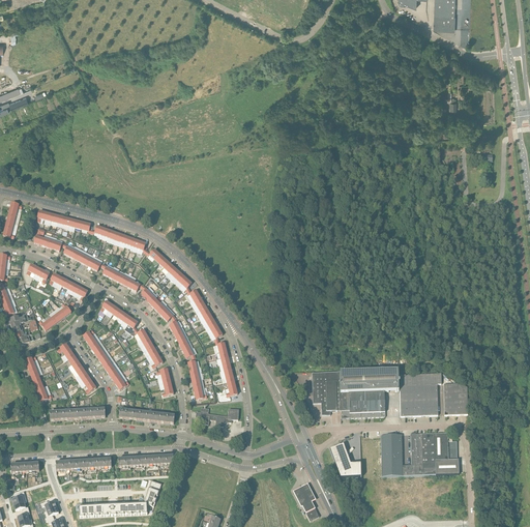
[(437,28),(454,28),(454,0),(434,0),(434,21),(437,21),(437,28)]
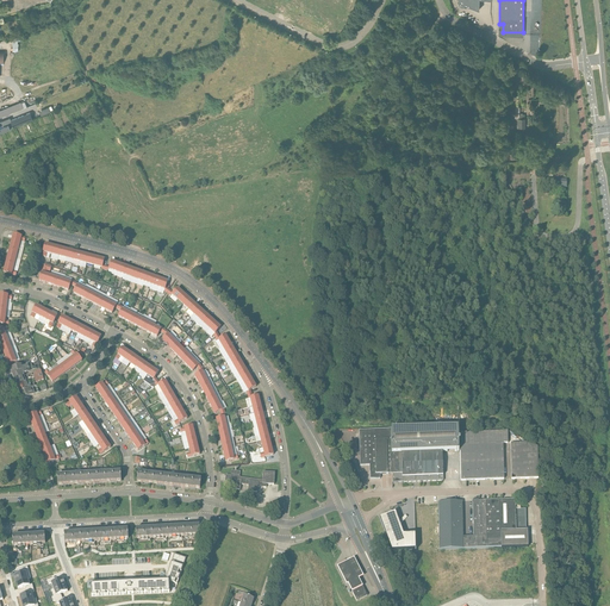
[(515,116),(515,124),(518,124),(518,127),(524,127),(524,124),(524,114),(524,111),(522,111),(522,110),(521,110),(521,111),(518,111),(520,102),(518,102),(518,100),(520,93),(517,93),(517,95),(516,95),(515,110),(515,116)]
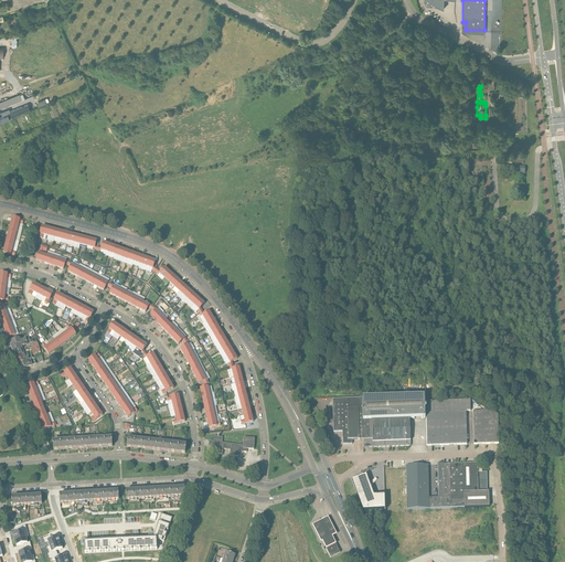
[(9,95),(1,98),(3,105),(11,102),(9,95)]
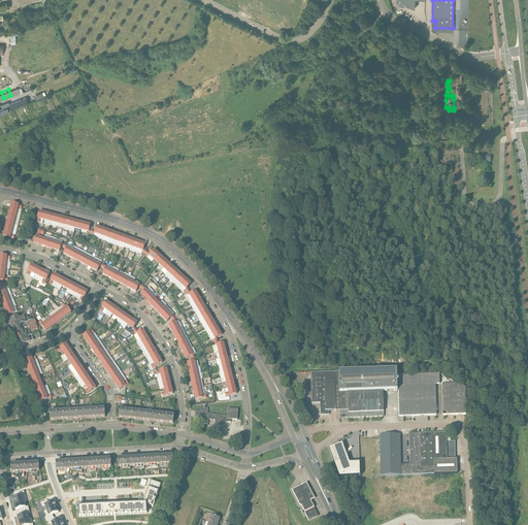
[(28,100),(26,94),(9,101),(11,107),(28,100)]
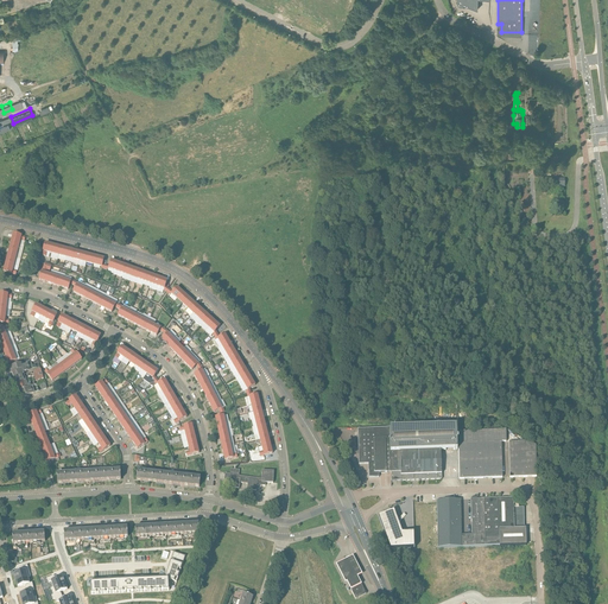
[(11,239),(20,241),(20,237),(24,239),(25,234),(13,230),(11,239)]
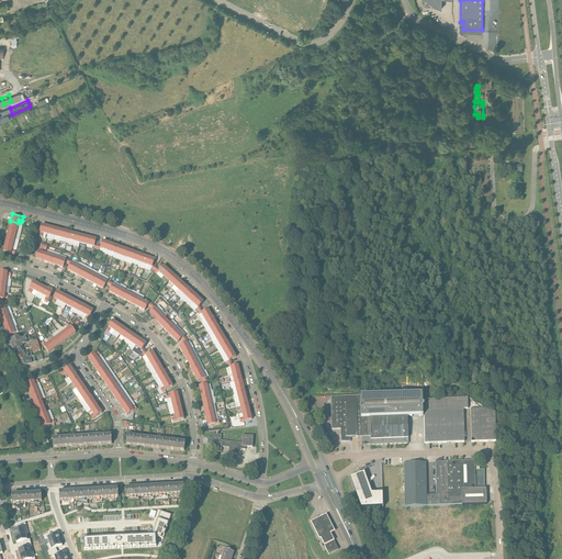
[(9,227),(17,230),(19,223),(10,221),(9,227)]
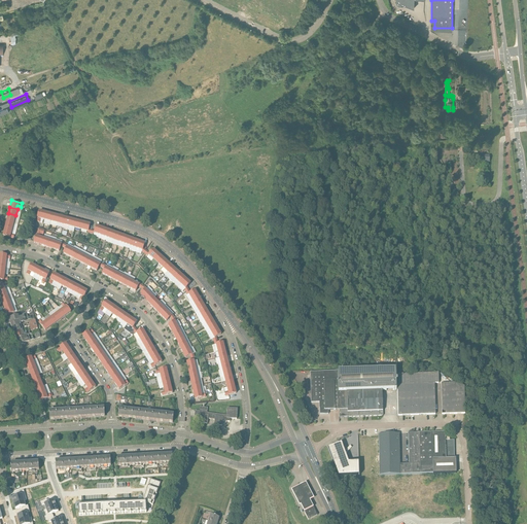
[(41,216),(43,217),(45,210),(39,208),(36,219),(40,219),(41,216)]
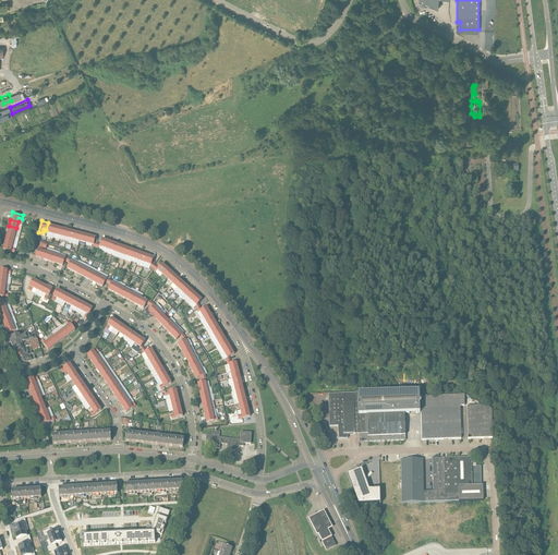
[(46,230),(52,232),(55,224),(48,222),(46,230)]
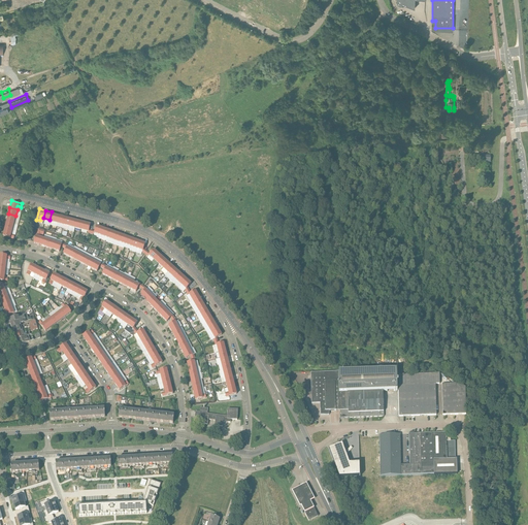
[(50,220),(56,221),(58,214),(52,211),(50,220)]
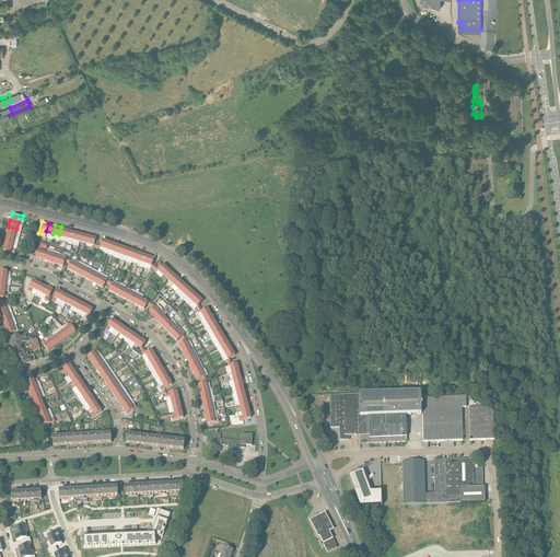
[(7,234),(14,236),(16,229),(9,227),(7,234)]
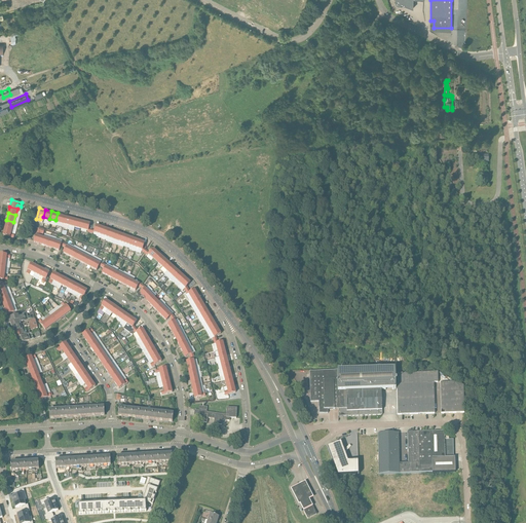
[(55,220),(63,222),(65,215),(58,213),(55,220)]
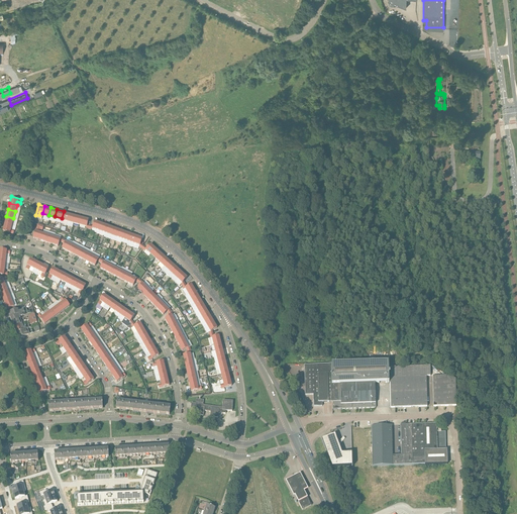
[(62,218),(68,219),(70,212),(64,211),(62,218)]
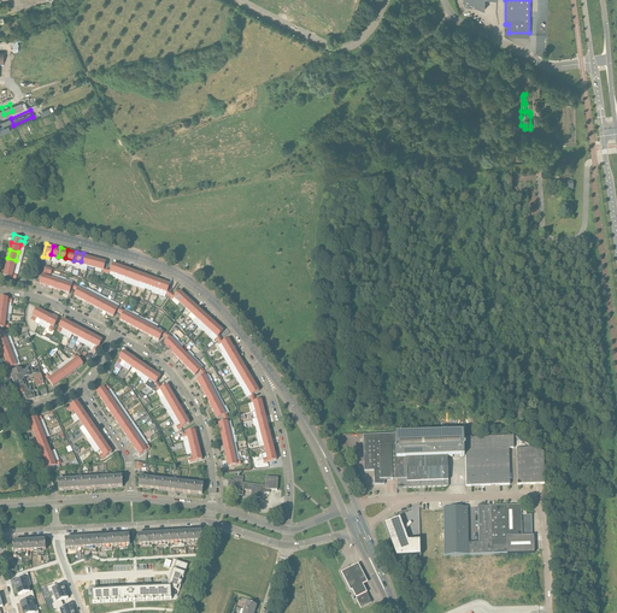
[(81,261),(88,264),(90,255),(83,253),(81,261)]
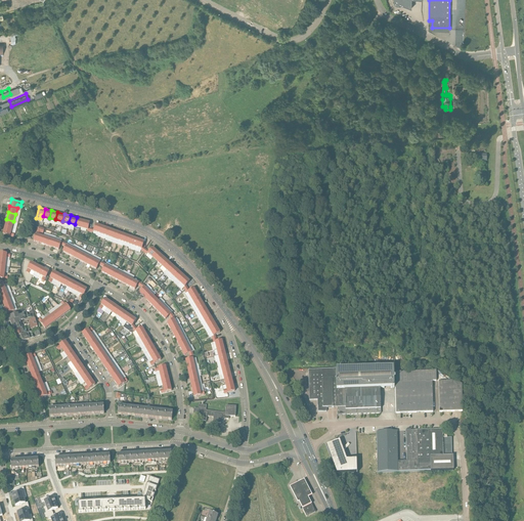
[(75,224),(81,226),(83,218),(77,217),(75,224)]
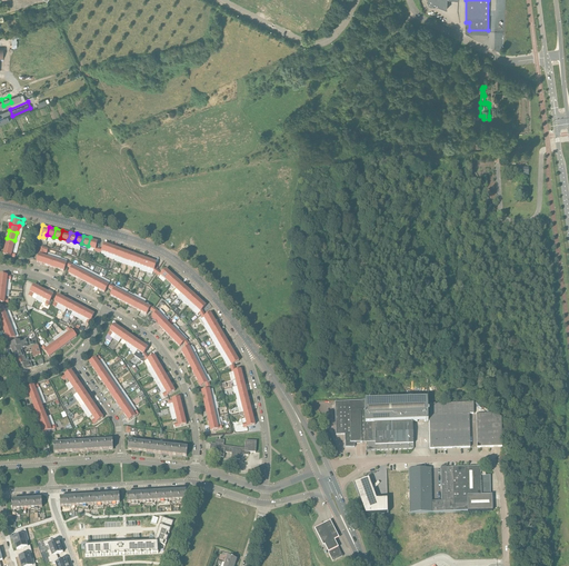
[(98,249),(99,246),(96,245),(97,239),(90,237),(88,246),(95,247),(95,248),(98,249)]
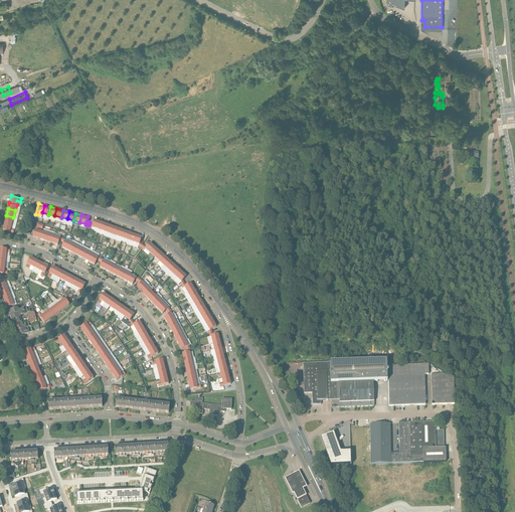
[(4,221),(12,223),(13,217),(6,215),(4,221)]
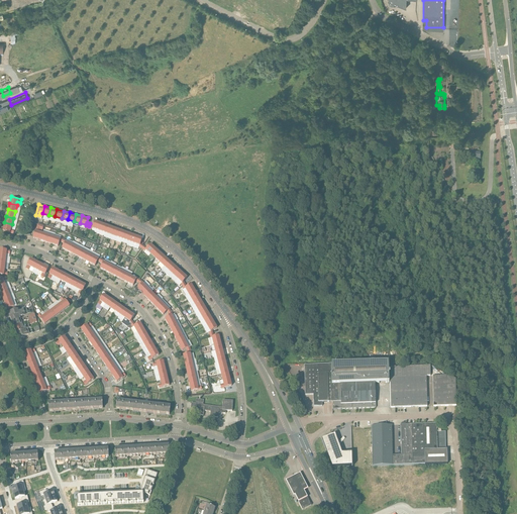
[(92,226),(98,228),(101,221),(95,219),(93,224),(90,223),(89,226),(90,226),(90,228),(91,229),(92,227),(92,226)]
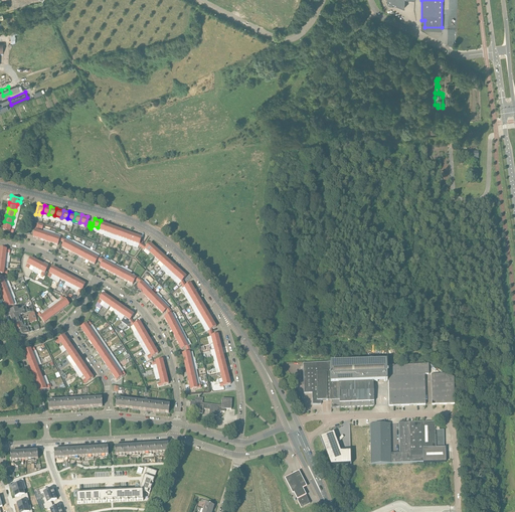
[(39,237),(42,229),(39,228),(39,226),(42,227),(43,222),(37,220),(35,227),(33,235),(39,237)]
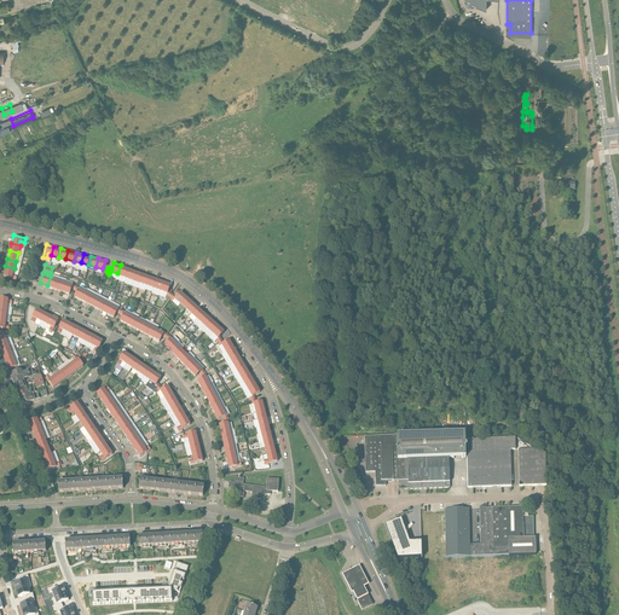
[(117,273),(125,276),(128,267),(121,265),(117,273)]
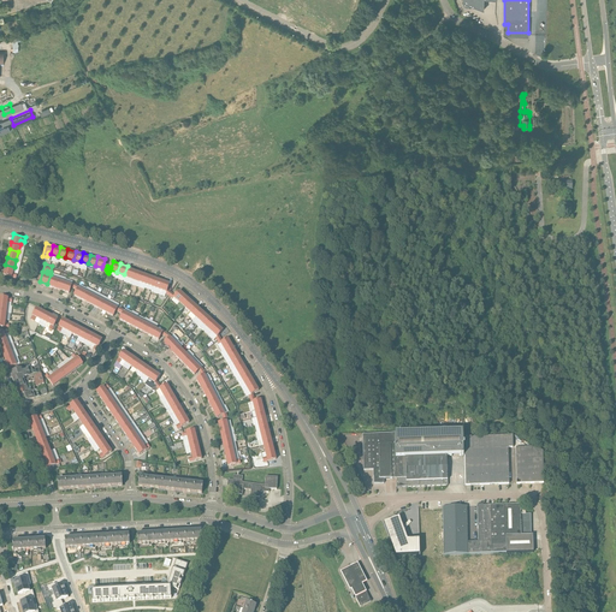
[(15,267),(5,265),(4,272),(16,275),(17,271),(13,271),(15,267)]
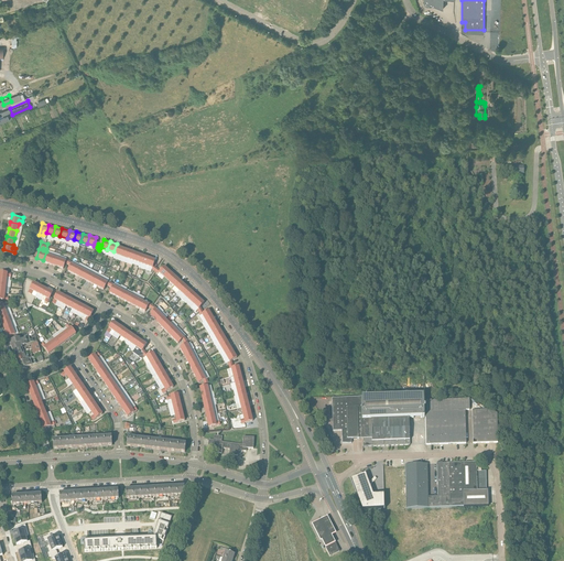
[(114,251),(120,254),(122,246),(117,244),(114,251)]
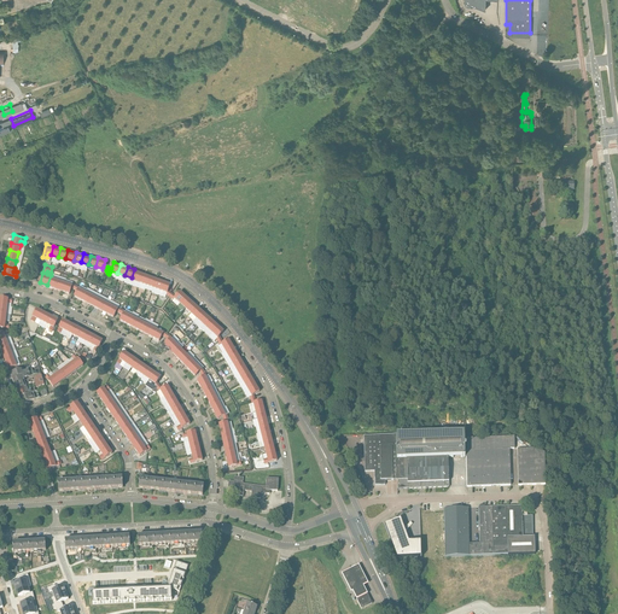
[(132,278),(139,280),(141,272),(134,269),(132,278)]
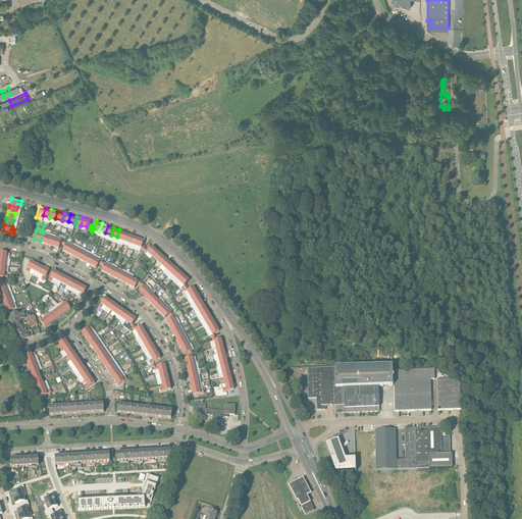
[(117,237),(122,239),(125,231),(119,229),(117,237)]
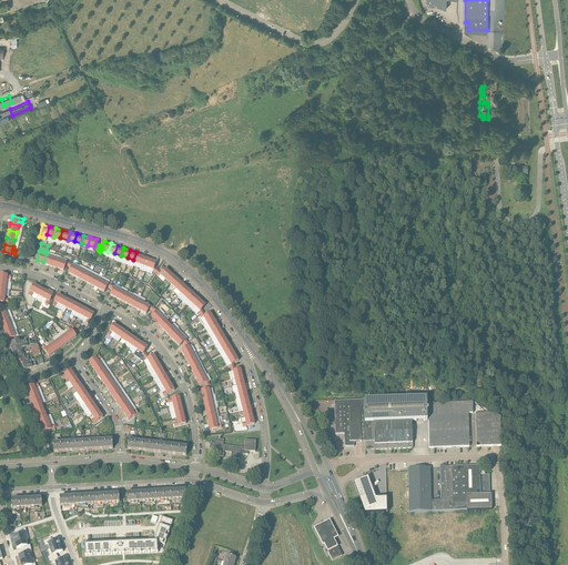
[(133,260),(140,262),(143,254),(137,252),(133,260)]
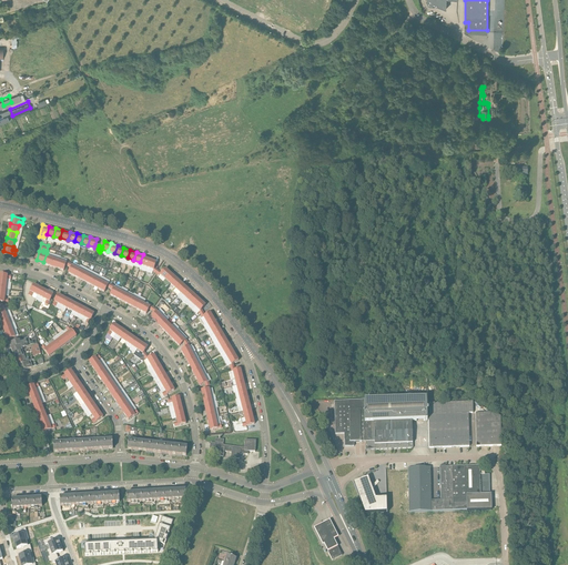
[(43,262),(50,264),(53,255),(47,253),(43,262)]
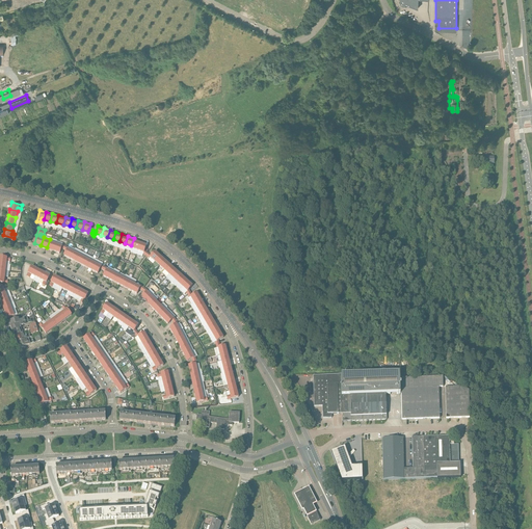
[(61,246),(64,247),(65,243),(69,238),(65,237),(63,242),(62,242),(62,243),(56,241),(53,249),(60,252),(61,246)]
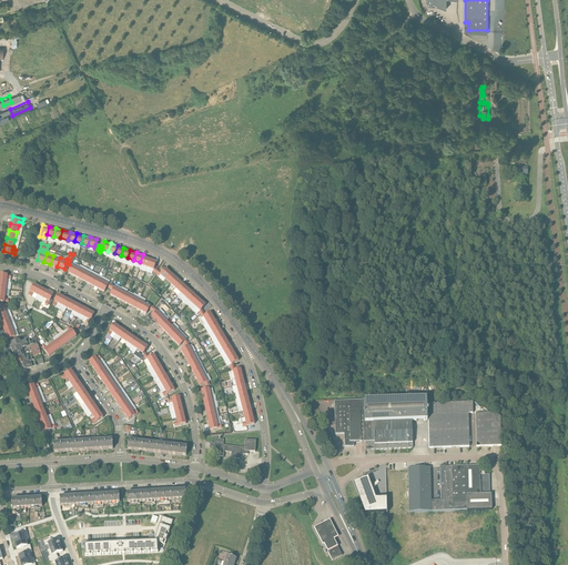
[(140,262),(146,265),(150,256),(143,254),(140,262)]
